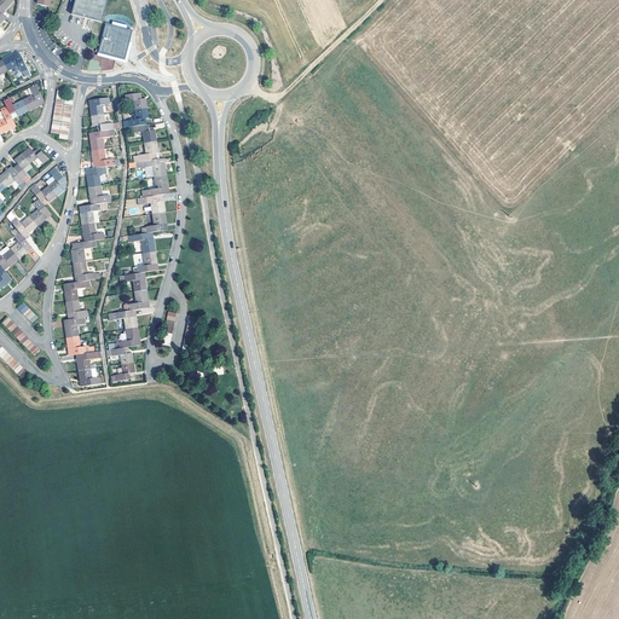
[(4,9),(5,10),(13,1),(11,0),(0,0),(0,12),(0,13),(4,9)]
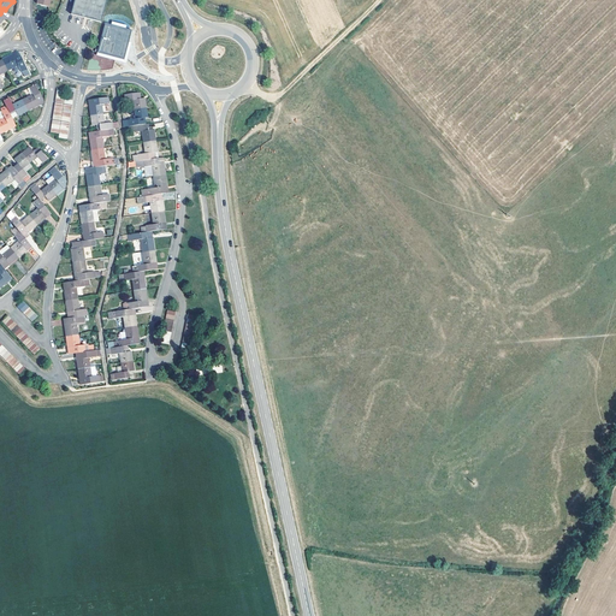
[(106,0),(75,0),(71,15),(101,22),(106,0)]
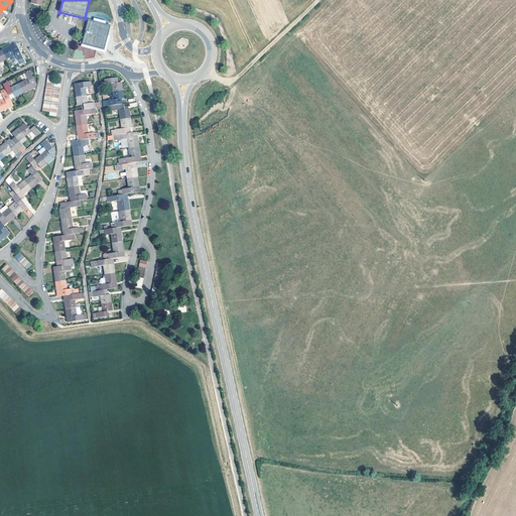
[(111,25),(89,19),(82,43),(104,49),(111,25)]
